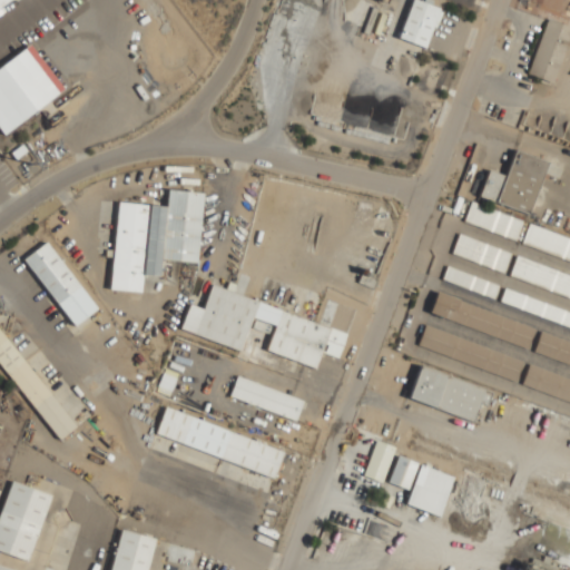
[(426,48),(439,7),(418,0),(410,0),(397,39),(426,48)]
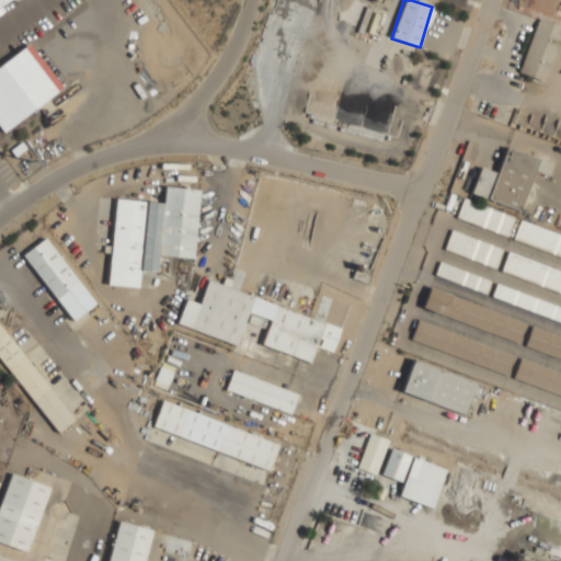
[(518,75),(546,83),(560,34),(560,26),(536,19),(518,75)]
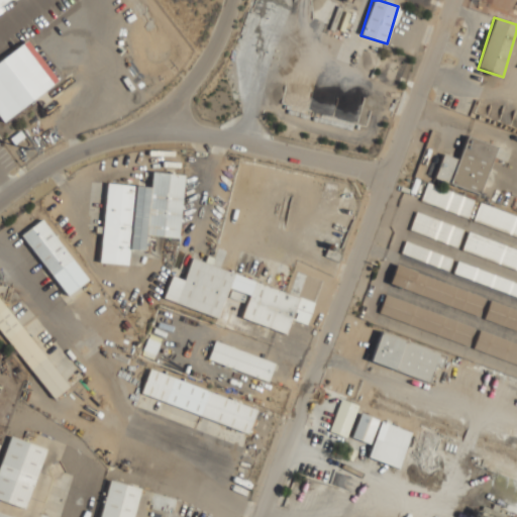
[(57,82),(27,40),(0,60),(0,120),(0,121),(57,82)]
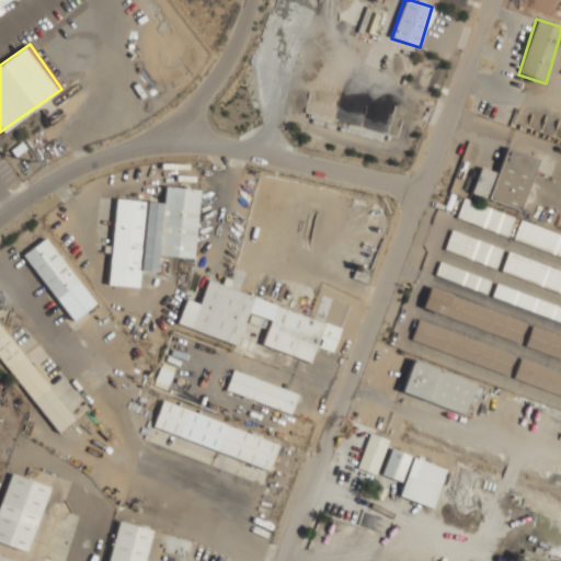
[(521,212),(537,159),(505,148),(497,173),(479,168),(470,194),(521,212)]
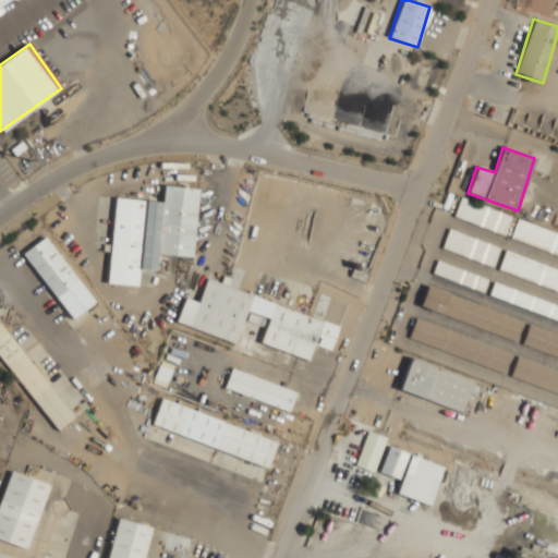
[(114,198),(107,283),(137,286),(138,269),(155,271),(156,254),(191,257),(197,189),(164,185),(162,203),(114,198)]
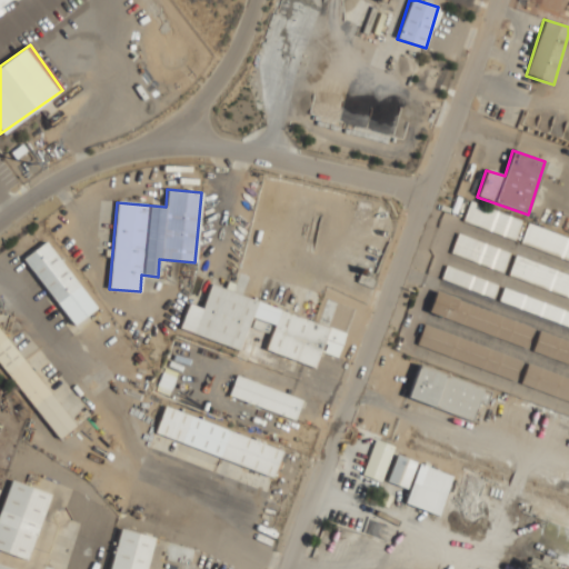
[(462,220),(515,241),(522,221),(470,201),(462,220)]
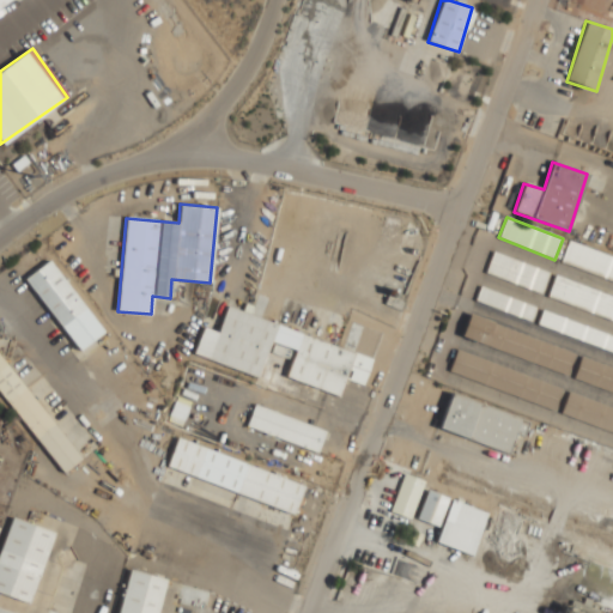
[(544,291),(548,268),(491,255),(485,277),(544,291)]
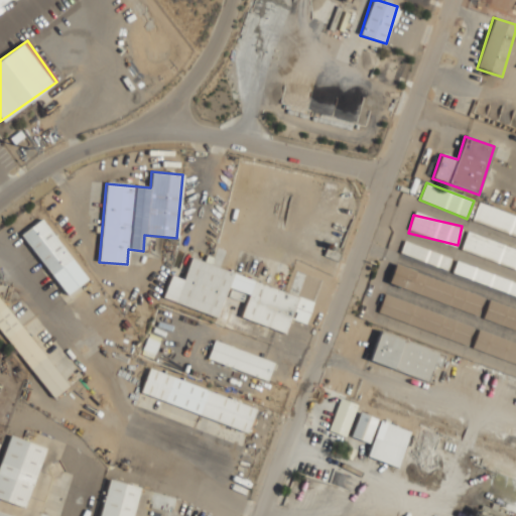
[(63,295),(86,280),(43,218),(20,233),(63,295)]
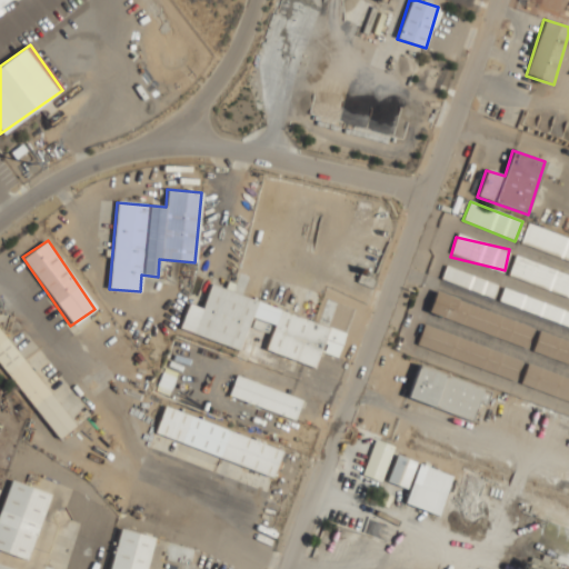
[(346,330),(209,286),(202,308),(188,302),(179,330),(239,349),(249,317),(273,325),(265,351),(315,368),(319,351),(337,357),(346,330)]
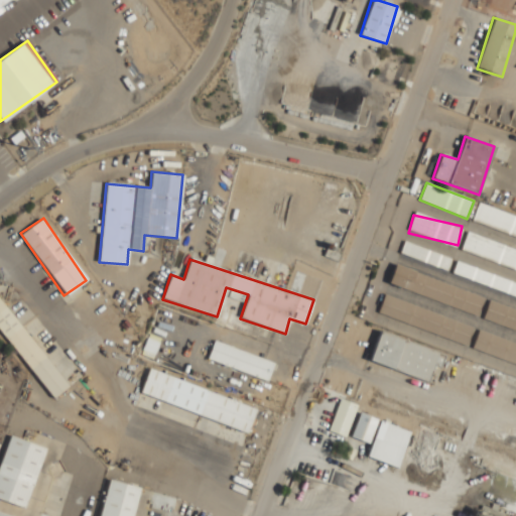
[(478,314),(484,296),(394,266),(388,284),(478,314)]
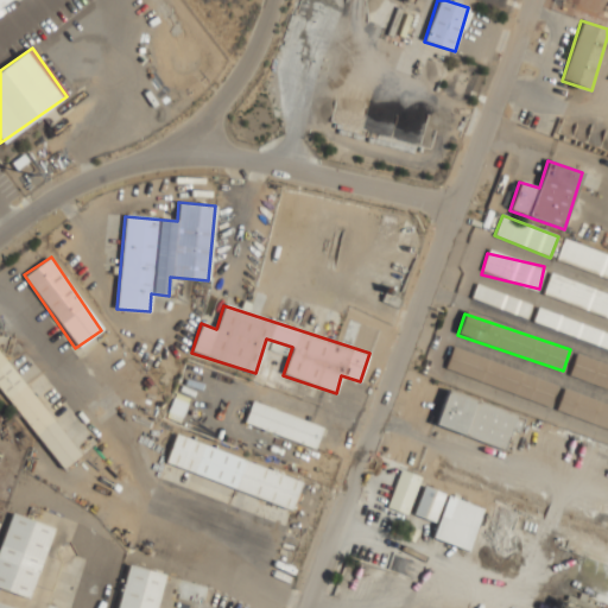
[(607,348),(607,334),(559,318),(555,331),(607,348)]
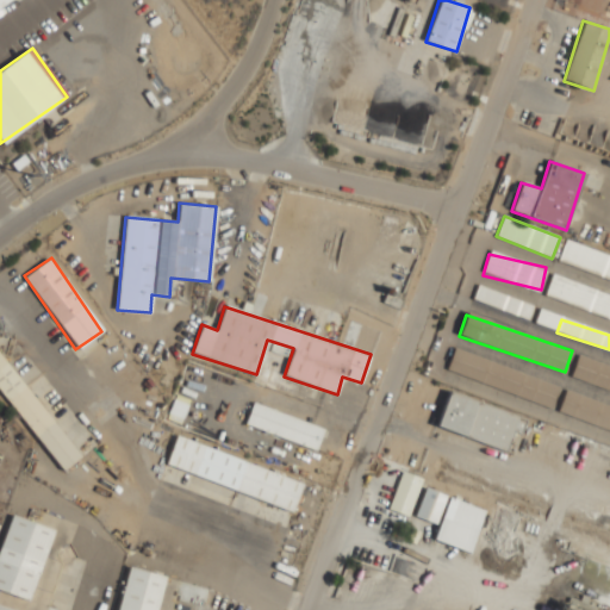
[(551,406),(559,385),(453,349),(446,371),(551,406)]
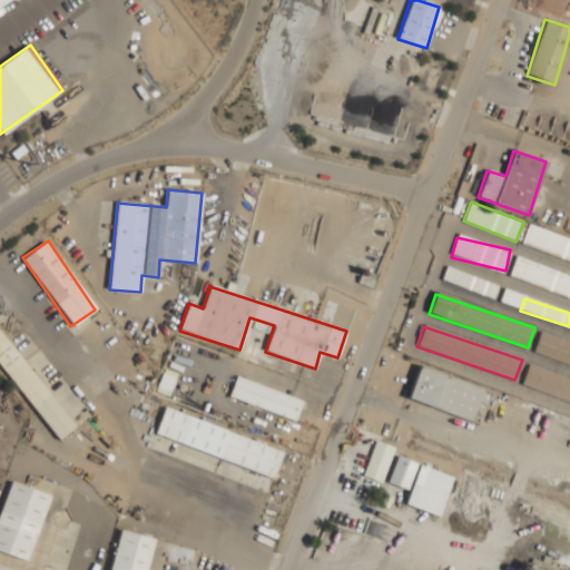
[(0,364),(57,441),(74,428),(0,330),(0,364)]
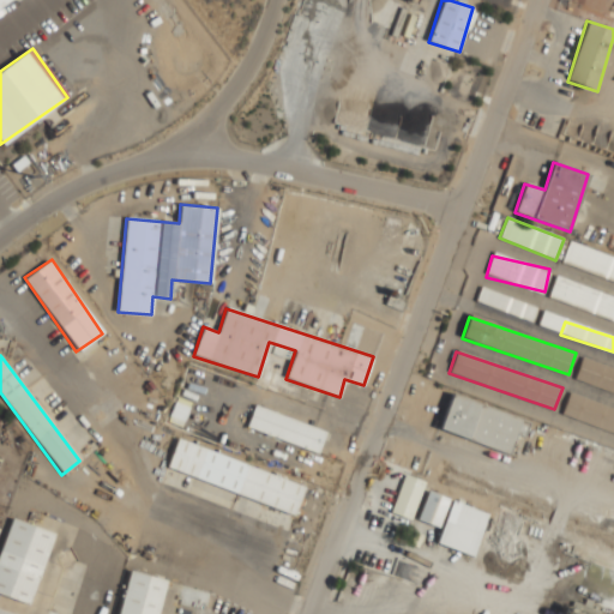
[(575,380),(613,393),(613,369),(582,359),(575,380)]
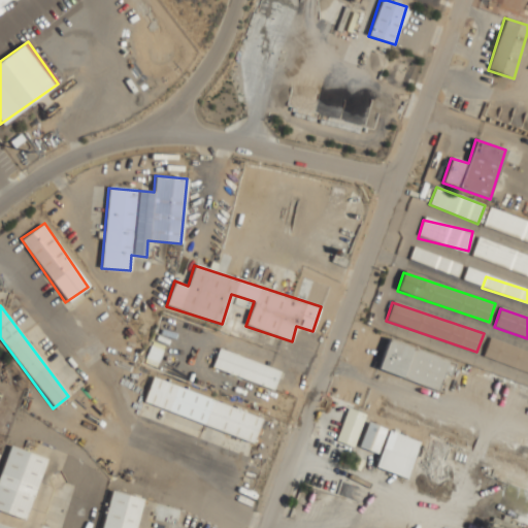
[(377,369),(406,380),(404,386),(421,391),(423,386),(437,391),(443,373),(451,376),(455,362),(387,339),(377,369)]
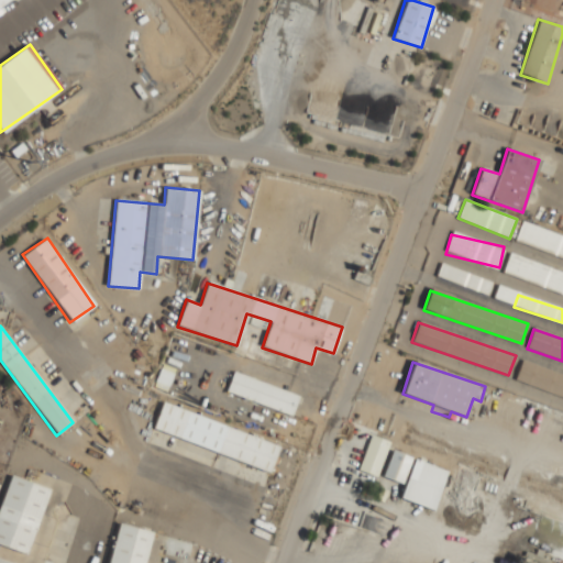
[(562,397),(562,375),(520,362),(514,383),(562,397)]
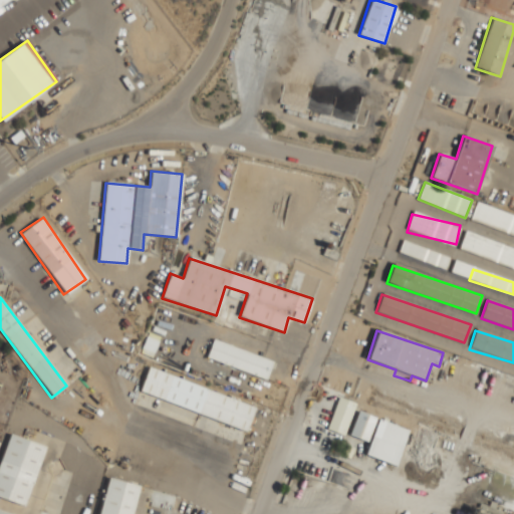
[(267,378),(273,359),(212,339),(206,358),(267,378)]
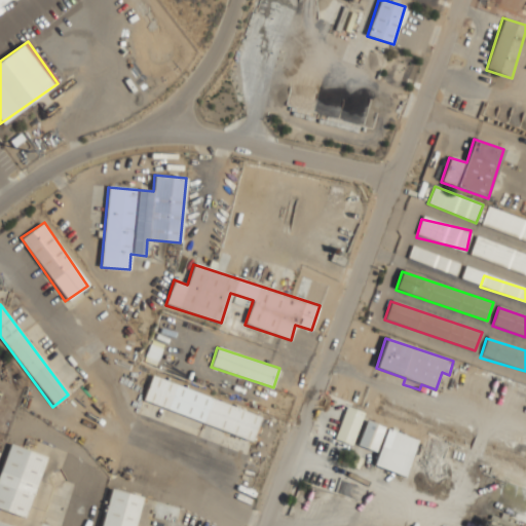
[(142,403),(252,441),(260,414),(151,376),(142,403)]
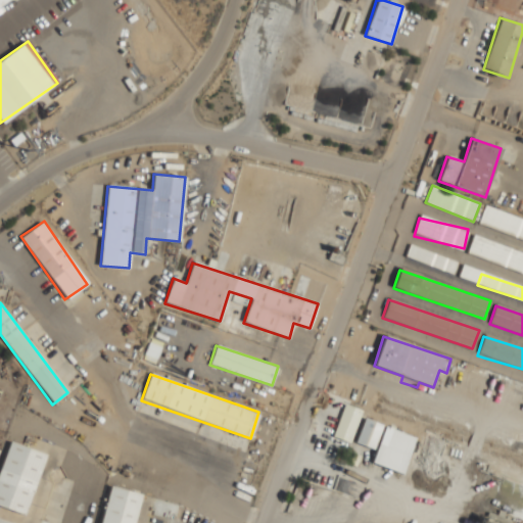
[(349,443),(362,411),(344,405),(332,436),(349,443)]
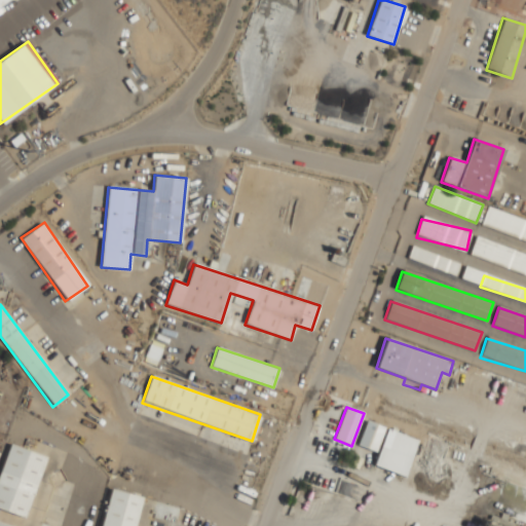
[(376,452),(383,430),(365,424),(358,446),(376,452)]
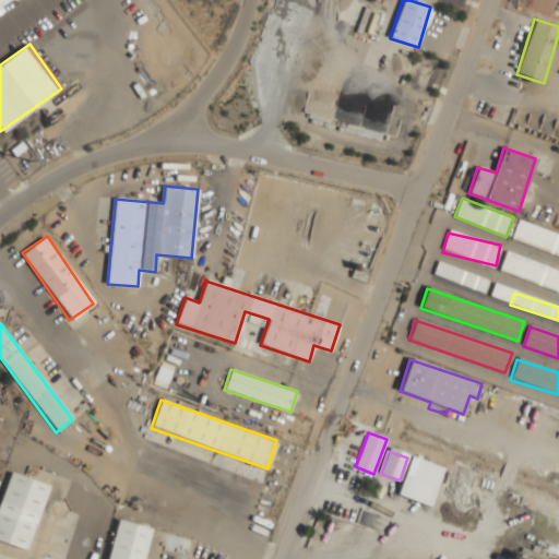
[(396,495),(429,507),(444,468),(412,455),(396,495)]
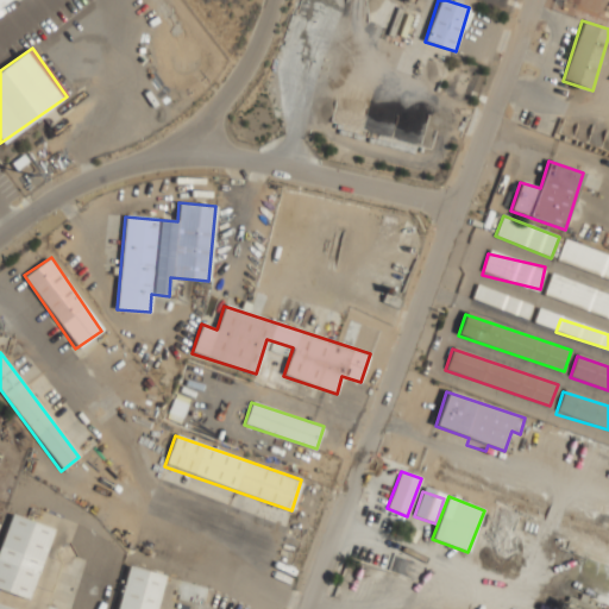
[(52,527),(10,514),(0,544),(0,590),(30,600),(52,527)]
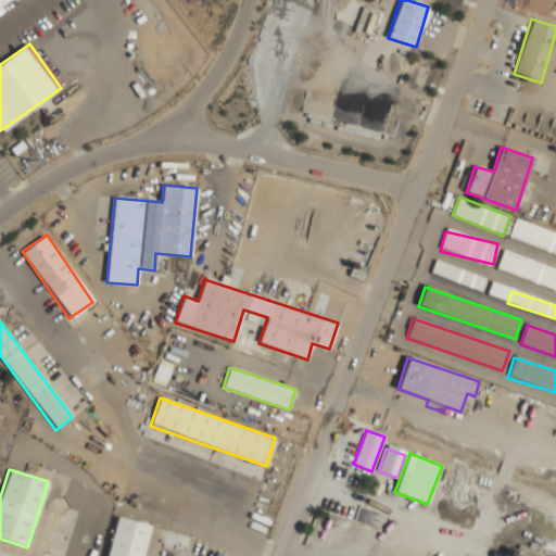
[(141,555),(149,523),(114,516),(104,555),(141,555)]
